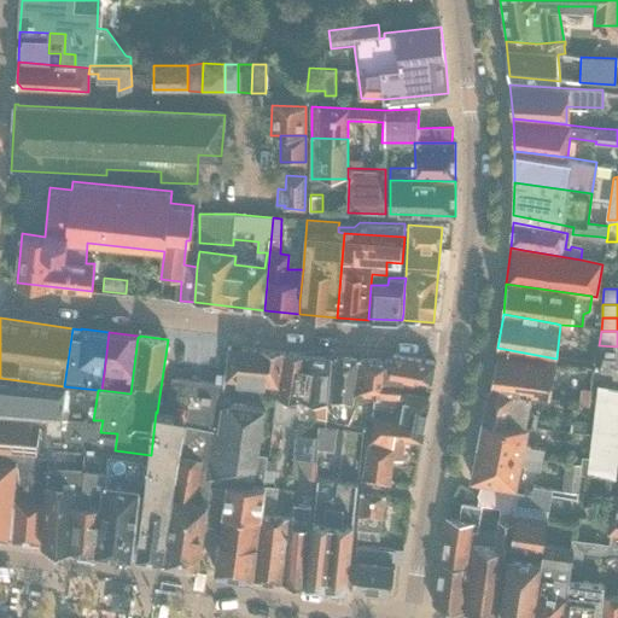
[(617,367),(616,367),(616,360),(617,347),(599,345),(598,345),(596,362),(600,363),(600,371),(613,372),(613,378),(617,378),(617,367)]
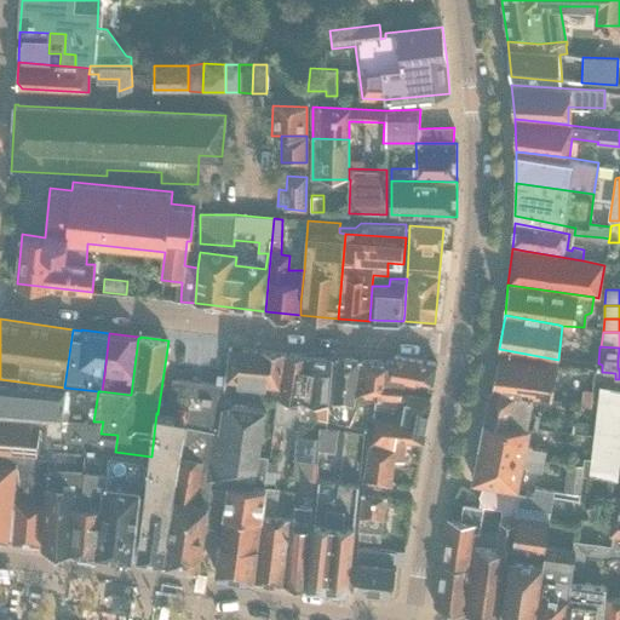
[(283,354),(229,349),(227,382),(280,388),(283,354)]
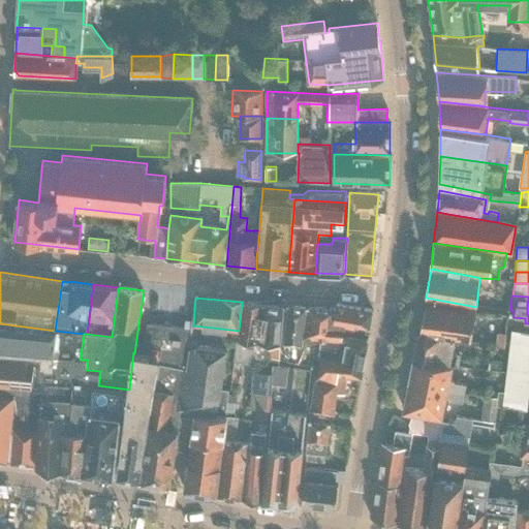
[(244,342),(258,343),(263,314),(265,304),(242,302),(239,331),(236,362),(246,363),(248,349),(244,348),(244,342)]
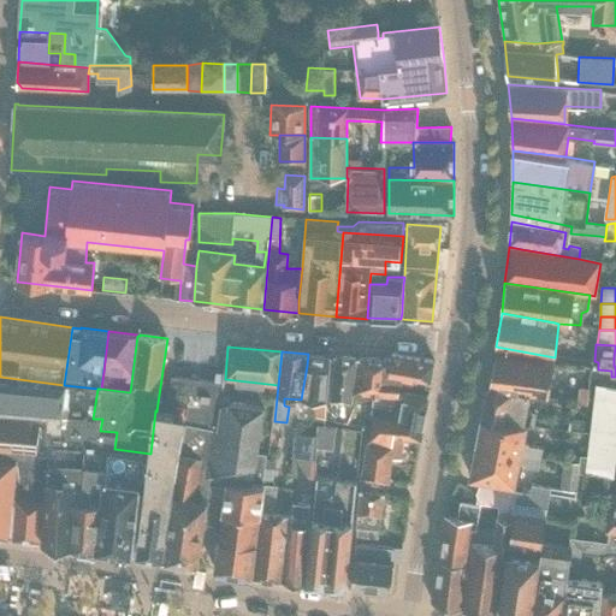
[(302,398),(317,400),(317,415),(326,416),(329,373),(330,356),(308,354),(307,366),(301,400),(302,398)]
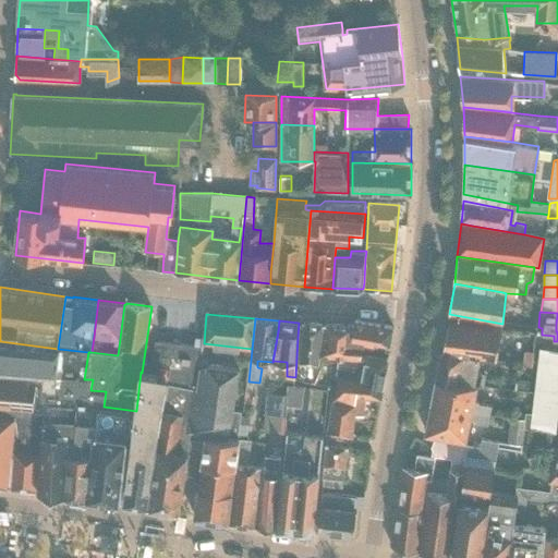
[(355,320),(354,325),(353,337),(362,339),(390,344),(393,327),(355,320)]
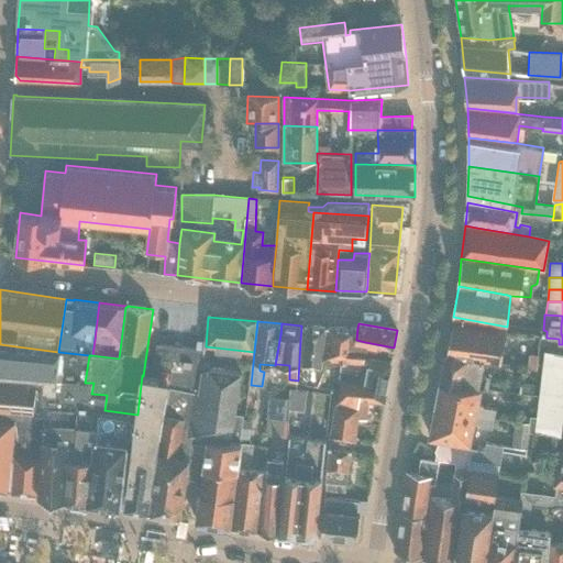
[(507,331),(453,323),(446,354),(501,363),(507,331)]
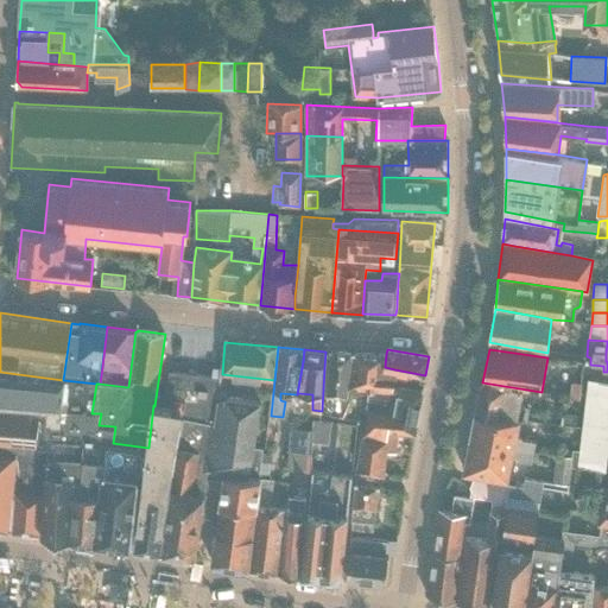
[(353,388),(350,388),(353,354),(330,352),(327,396),(343,398),(340,418),(343,418),(353,403),(353,388)]
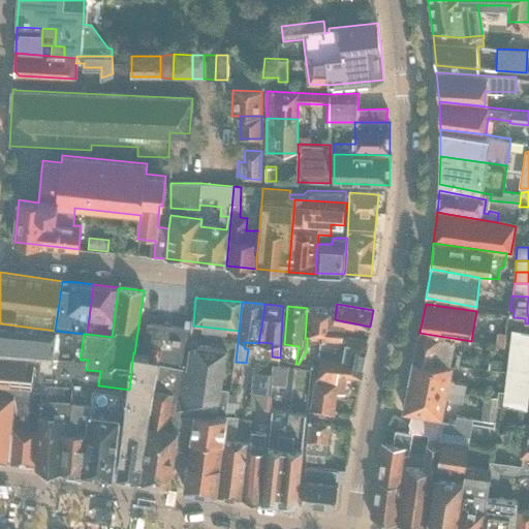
[(305,338),(307,338),(311,339),(342,341),(343,321),(335,319),(336,308),(307,308),(305,338)]
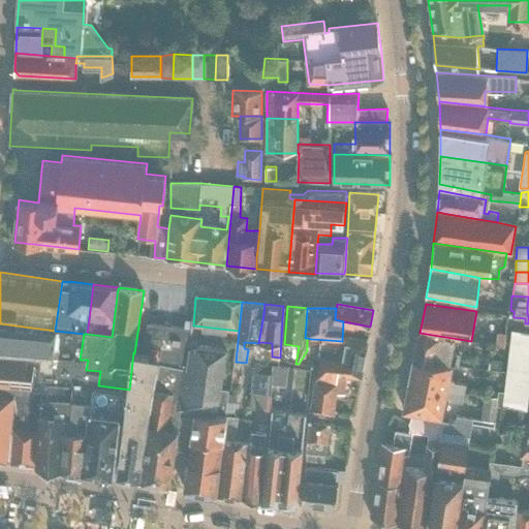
[(161,345),(159,356),(134,353),(133,352),(129,390),(118,474),(139,478),(148,425),(158,364),(185,368),(188,347),(191,329),(147,322),(144,343),(161,345)]
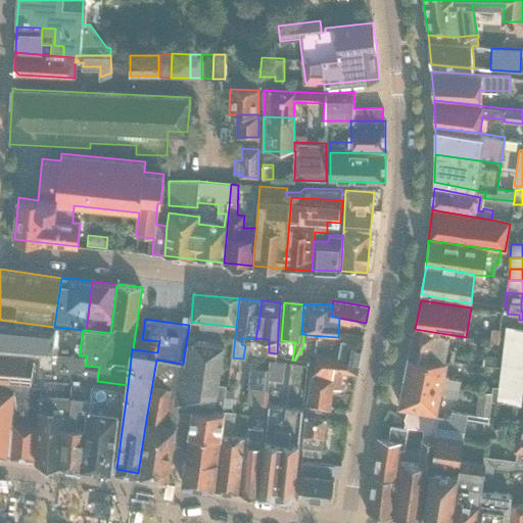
[(54,327),(0,320),(0,346),(79,355),(83,330),(54,327)]
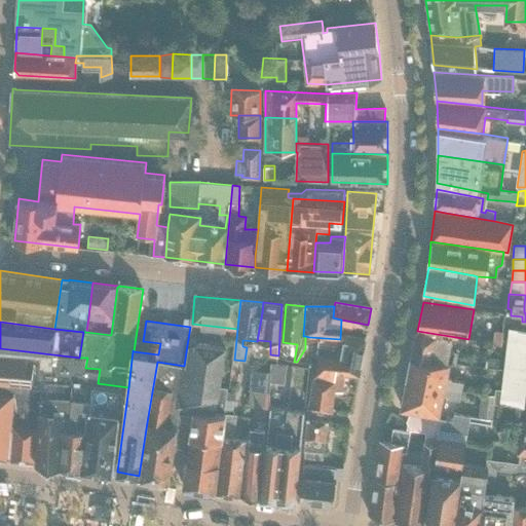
[(509,341),(525,343),(525,330),(510,329),(509,341)]
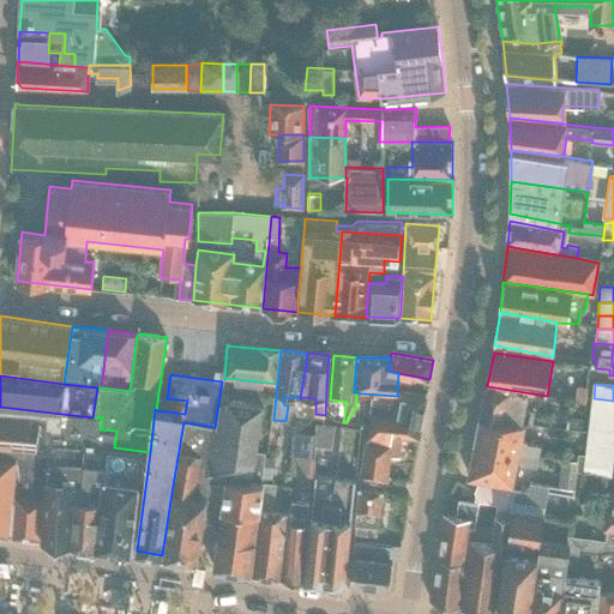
[(588,386),(577,385),(576,401),(585,402),(588,386)]
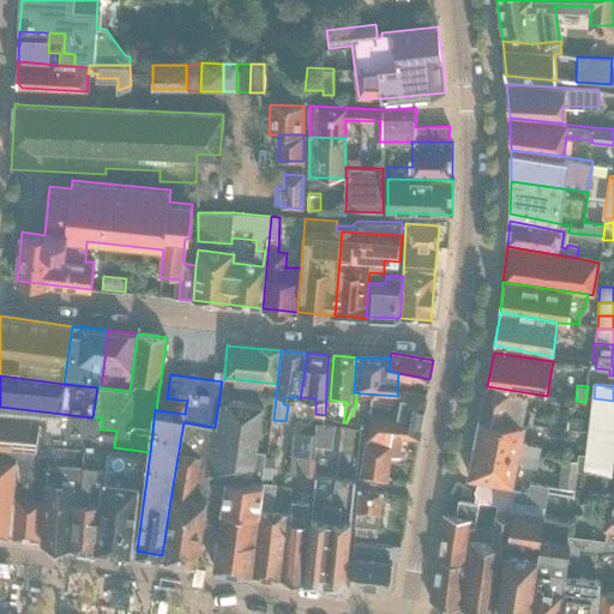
[(524,422),(525,422),(531,423),(534,410),(527,409),(530,393),(487,386),(481,416),(524,422)]
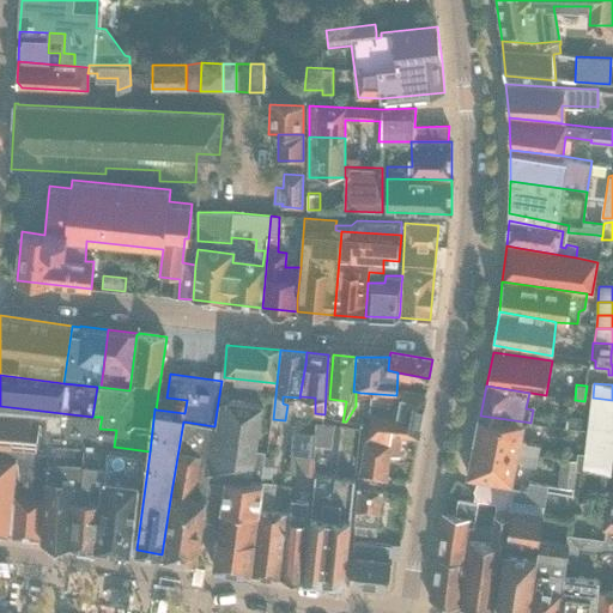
[(401,407),(388,406),(387,416),(393,416),(390,435),(401,436),(418,438),(420,426),(425,394),(404,390),(401,407)]
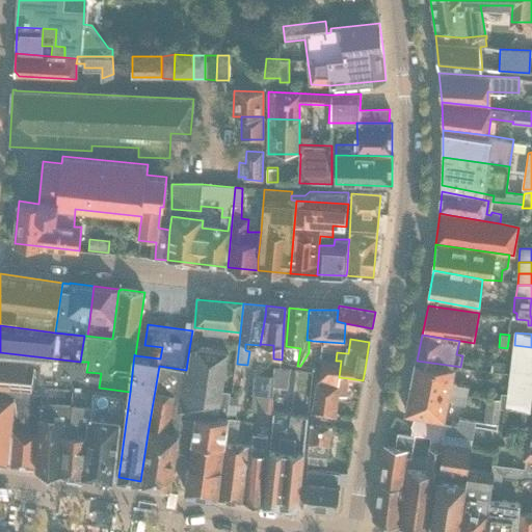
[(531,360),(531,347),(514,345),(512,357),(531,360)]
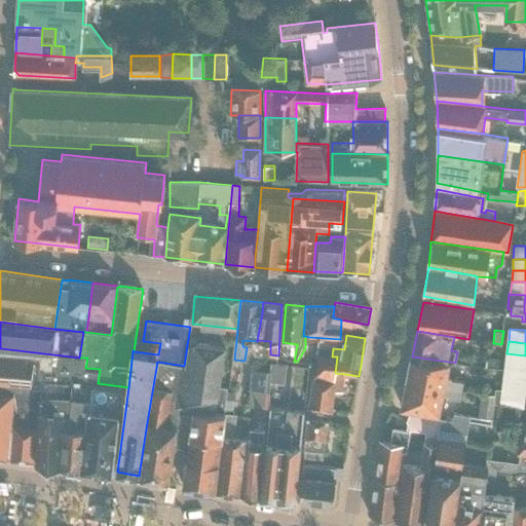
[(147,422),(176,427),(179,405),(193,407),(191,421),(224,425),(226,412),(229,389),(220,387),(225,347),(194,343),(194,346),(187,345),(184,366),(157,362),(147,422)]
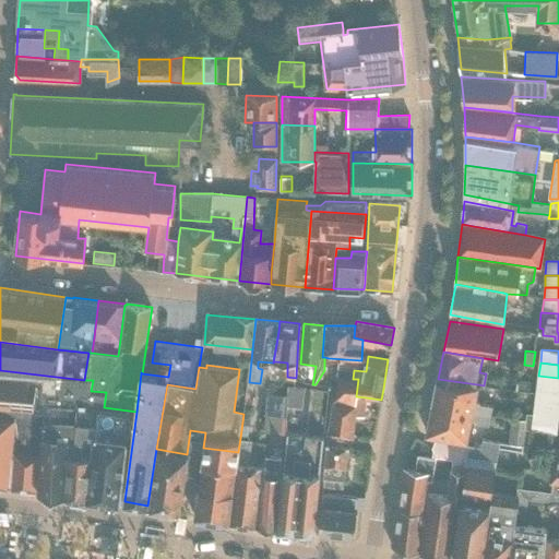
[(358,379),(353,379),(354,370),(354,367),(339,366),(333,401),(355,404),(356,396),(358,379)]
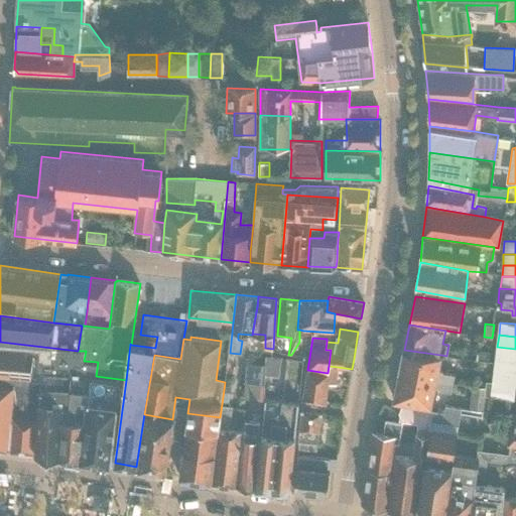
[(59,349),(0,342),(0,375),(12,376),(15,377),(17,377),(20,378),(23,380),(26,381),(28,383),(31,385),(33,388),(35,390),(36,393),(37,396),(38,396),(37,400),(35,453),(60,457),(60,411),(67,411),(68,405),(72,375),(90,377),(96,377),(96,376),(98,362),(84,361),(86,351),(78,351),(59,349)]
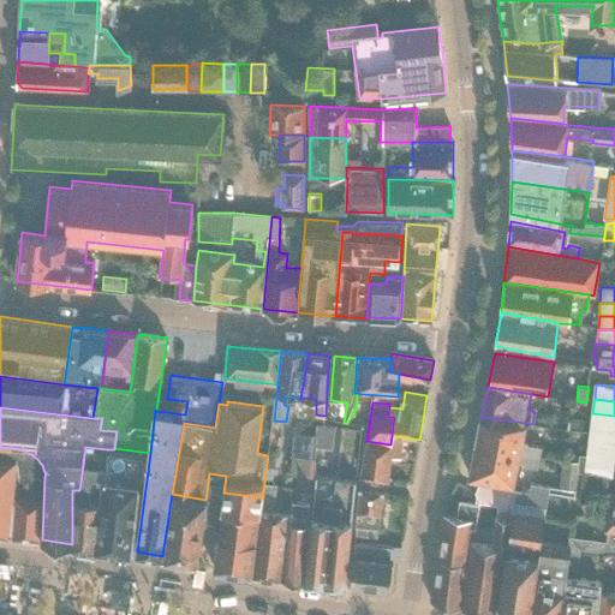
[(614,430),(614,416),(592,413),(591,428),(614,430)]
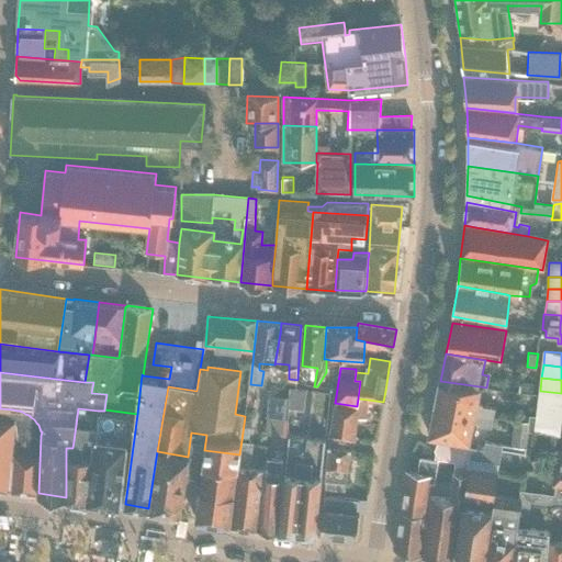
[(476,408),(481,386),(480,386),(440,381),(439,381),(435,407),(493,416),(494,407),(482,405),(481,409),(476,408)]
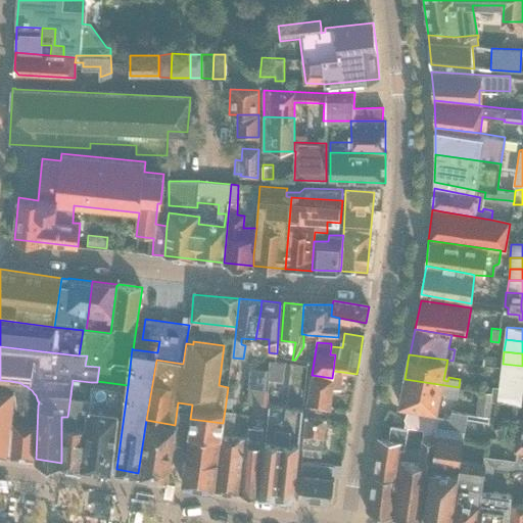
[(497,357),(483,355),(483,365),(495,367),(497,357)]
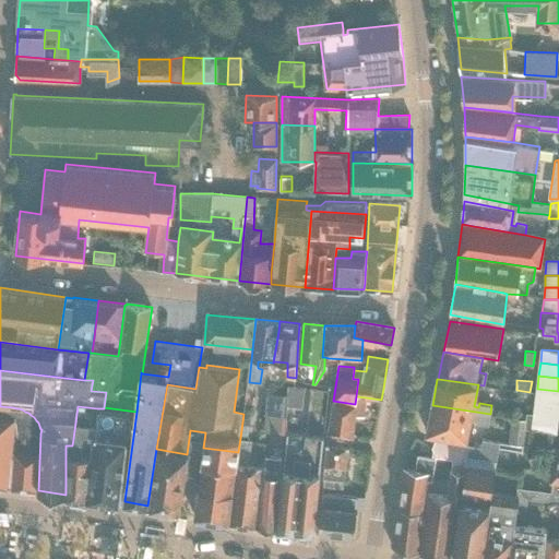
[(302,406),(304,389),(289,388),(288,405),(302,406)]
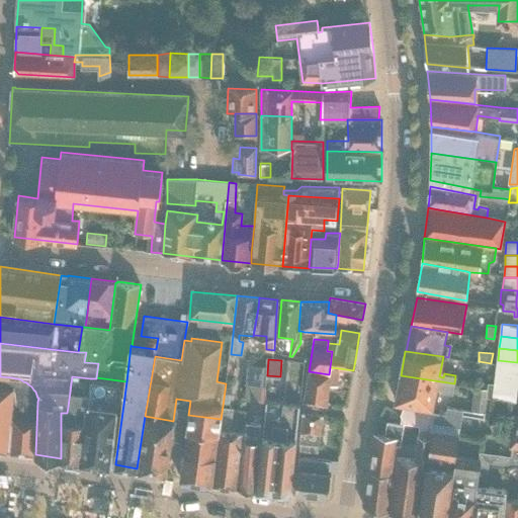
[(517,376),(517,375),(517,362),(498,360),(496,374),(517,376)]
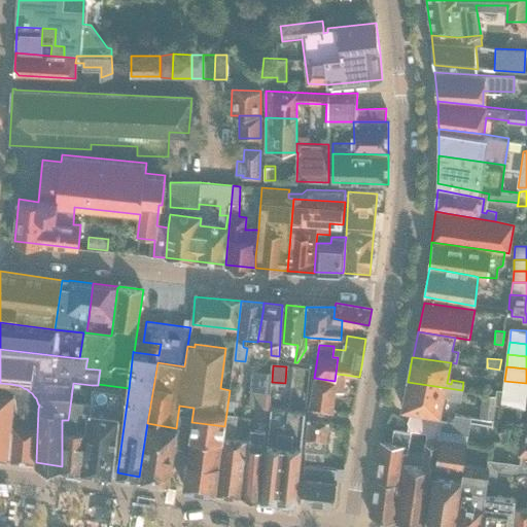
[(307,386),(309,369),(292,367),(290,384),(307,386)]
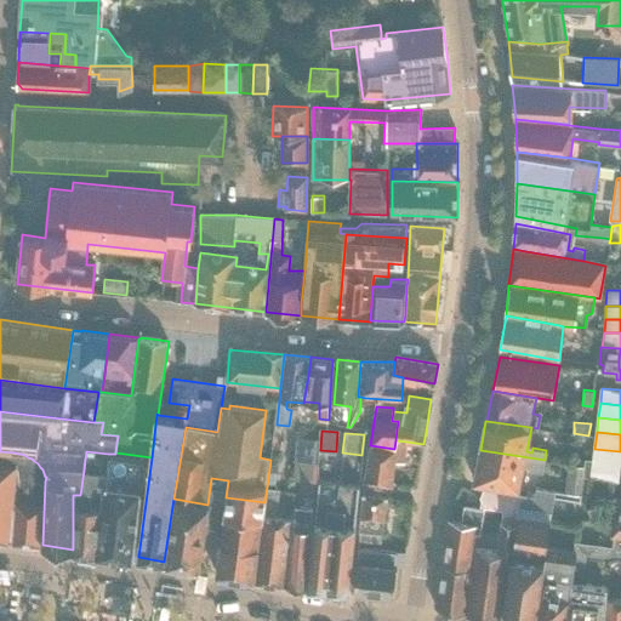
[(300,460),(315,460),(318,438),(302,437),(300,460)]
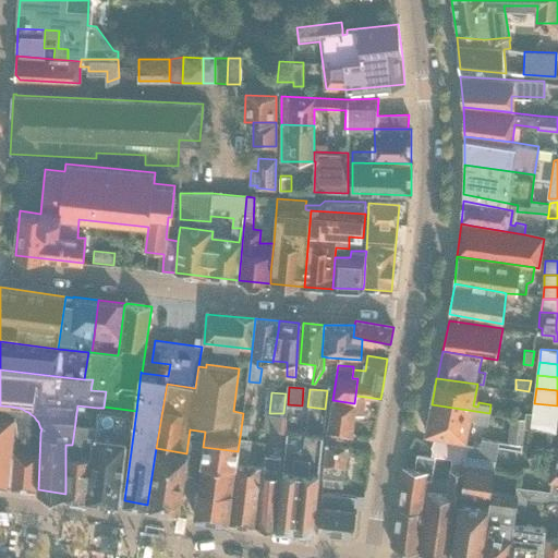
[(352,437),(354,414),(364,415),(365,397),(355,396),(354,403),(354,404),(332,401),(327,434),(352,437)]
